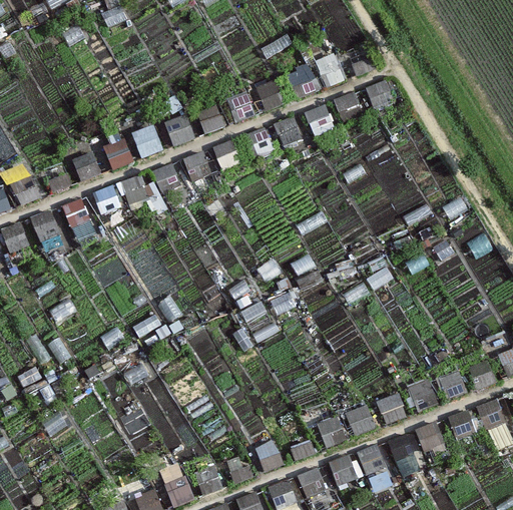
[(43,0),(29,8),(34,17),(48,10),(43,0)]
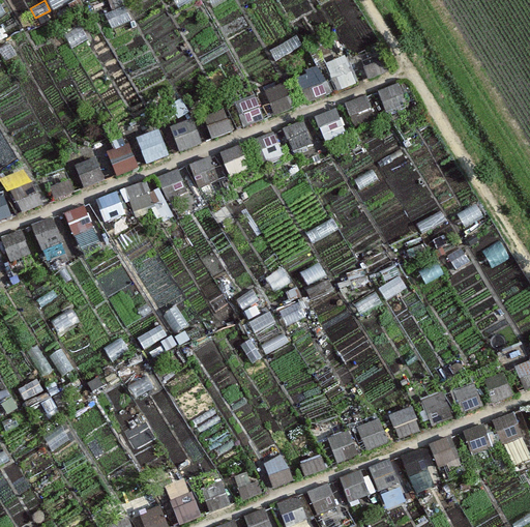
[(49,0),(53,8),(68,0),(49,0)]
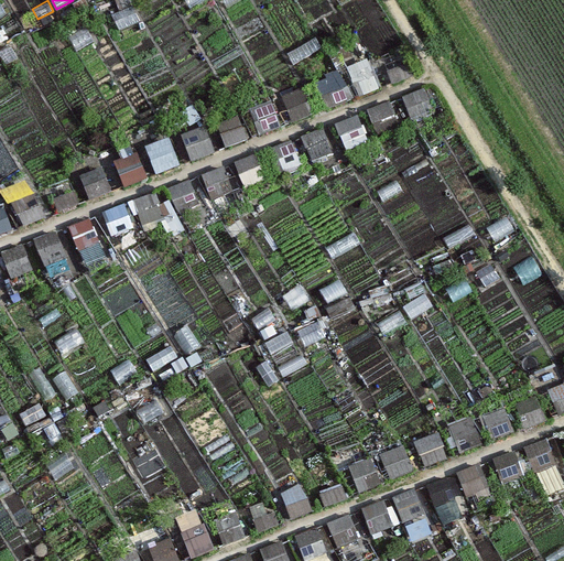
[(132,6),(112,14),(119,28),(139,20),(132,6)]
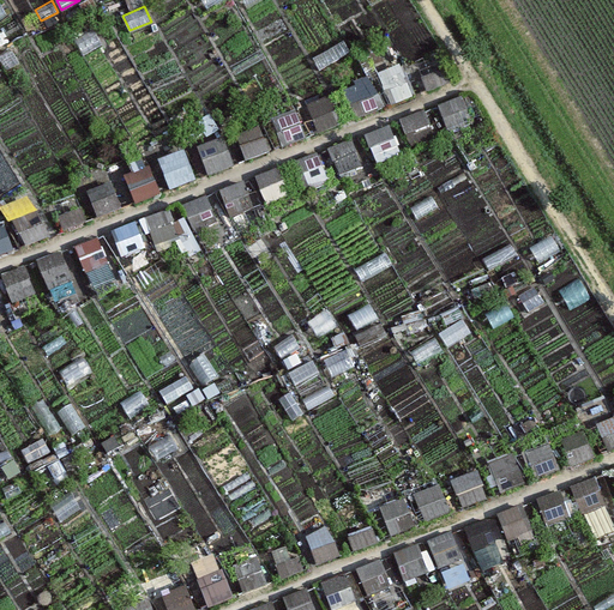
[(94,28),(73,40),(82,54),(102,42),(94,28)]
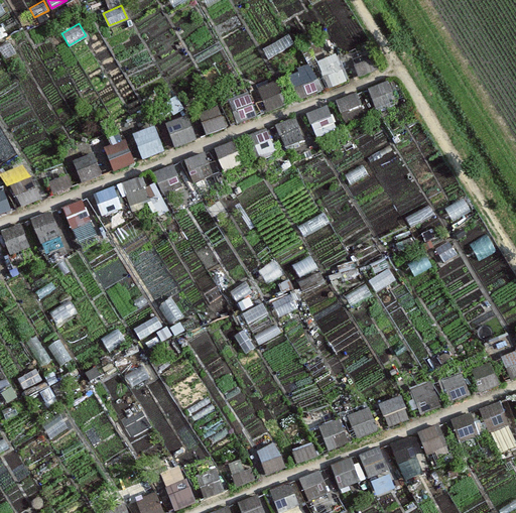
[(15,53),(7,38),(0,41),(0,47),(5,57),(15,53)]
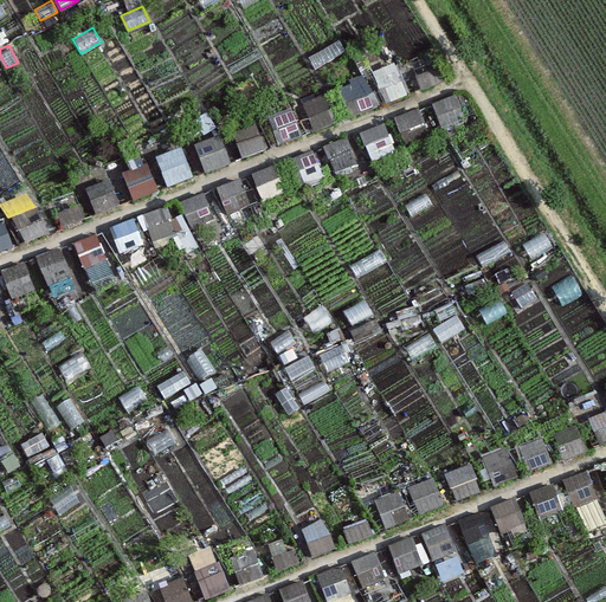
[(434,53),(410,64),(420,90),(445,79),(434,53)]
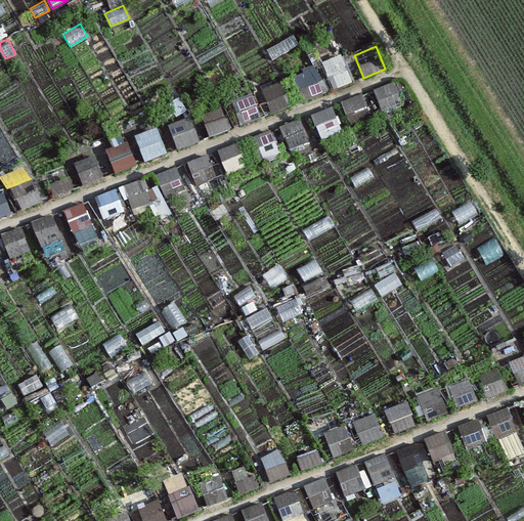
[(345,58),(323,67),(333,89),(354,81),(345,58)]
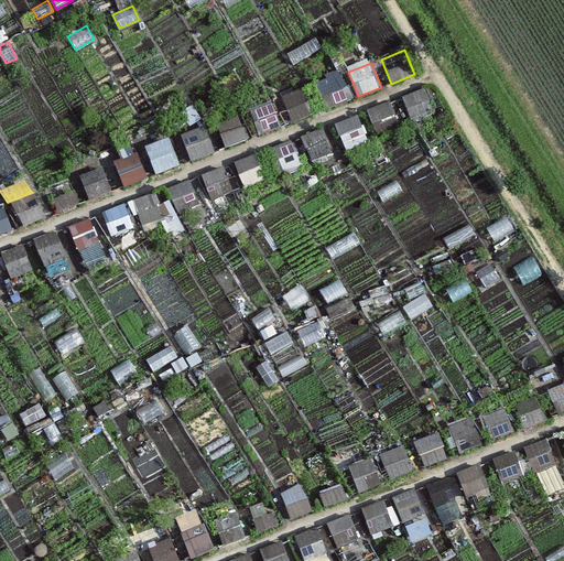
[(338,73),(315,83),(326,107),(348,97),(338,73)]
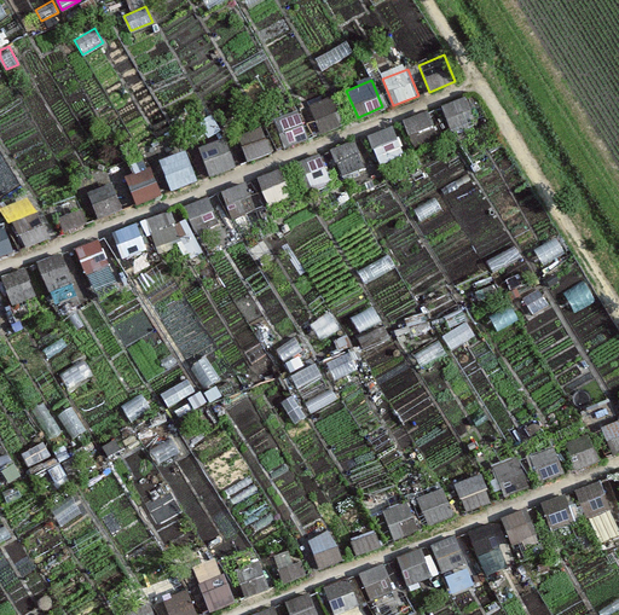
[(464,96),(439,106),(450,133),(475,122),(464,96)]
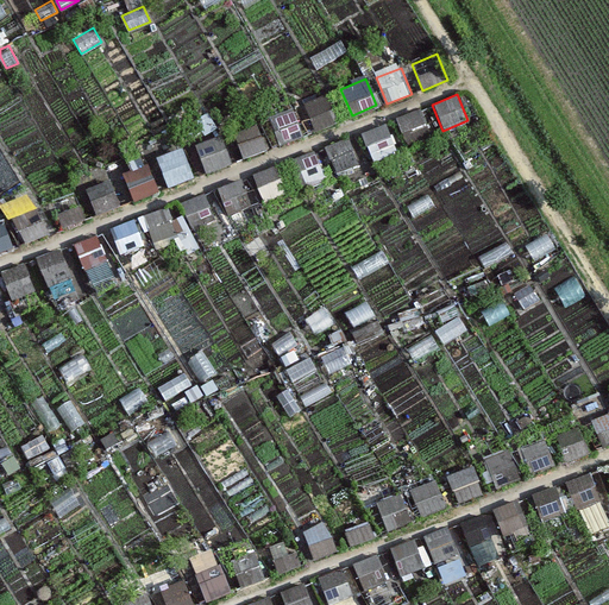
[(327,95),(302,105),(313,132),(338,121),(327,95)]
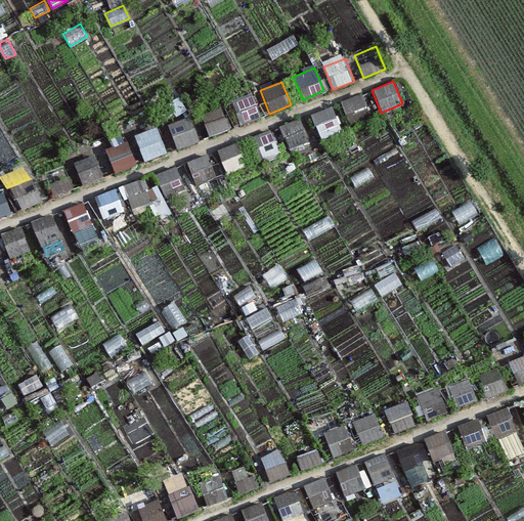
[(252,93),(230,101),(239,124),(261,116),(252,93)]
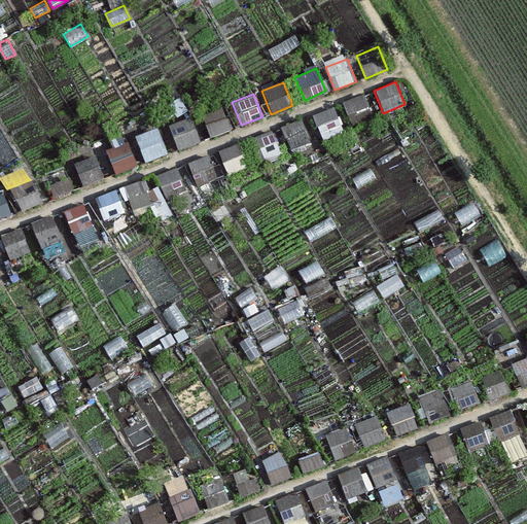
[(363,95),(343,104),(352,127),(374,117),(363,95)]
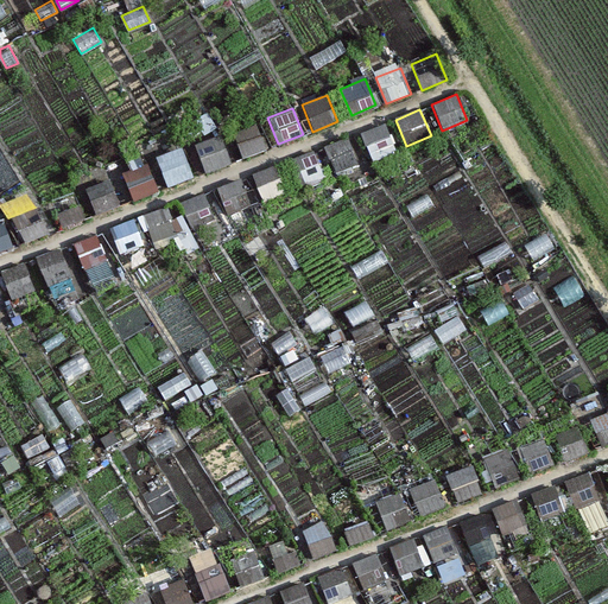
[(255,120),(230,131),(241,157),(266,146),(255,120)]
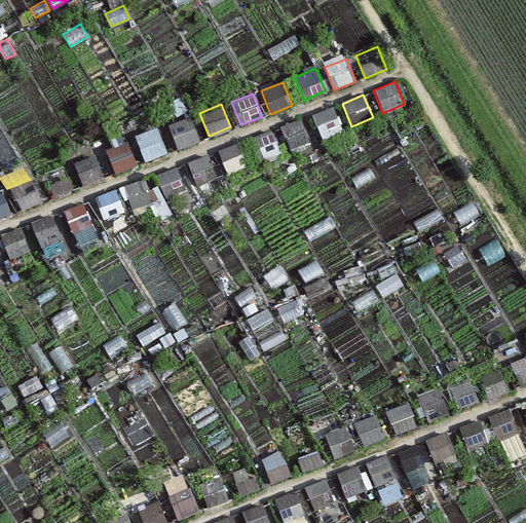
[(333,108),(311,117),(321,140),(342,131),(333,108)]
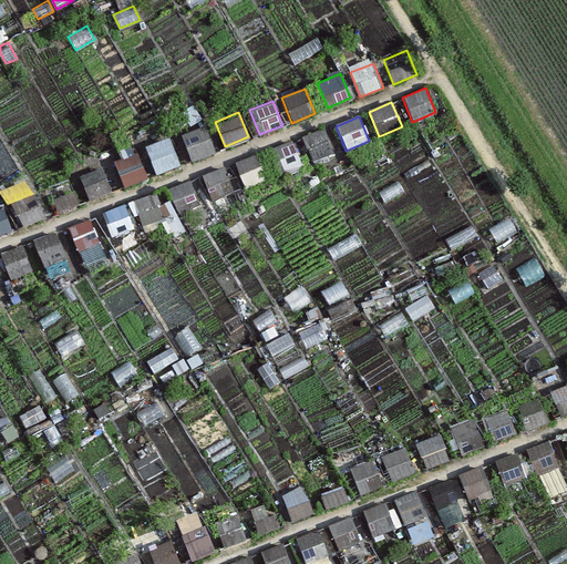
[(206,127),(183,136),(193,162),(216,152),(206,127)]
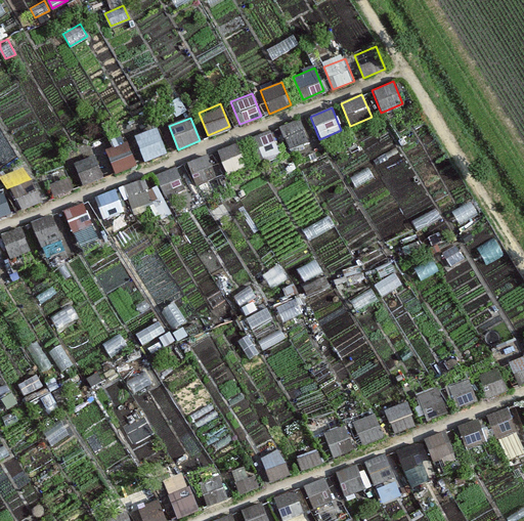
[(299,118),(277,127),(287,149),(308,140),(299,118)]
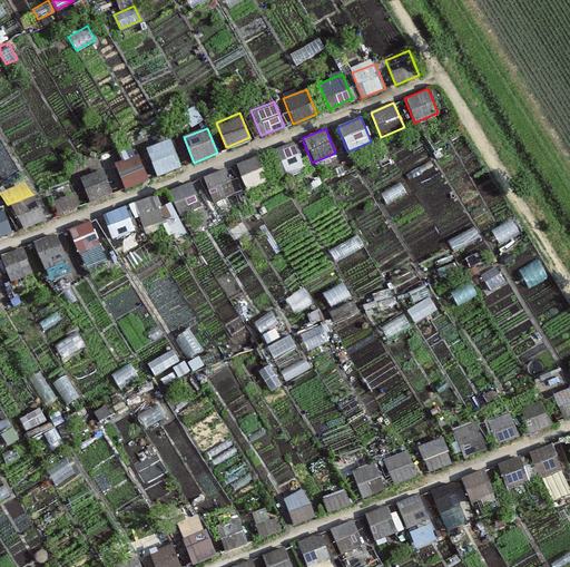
[(170,139),(147,149),(157,174),(180,165),(170,139)]
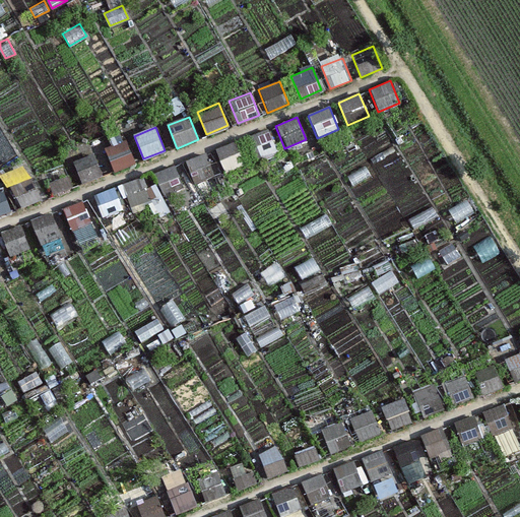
[(267,130),(246,138),(255,160),(276,152),(267,130)]
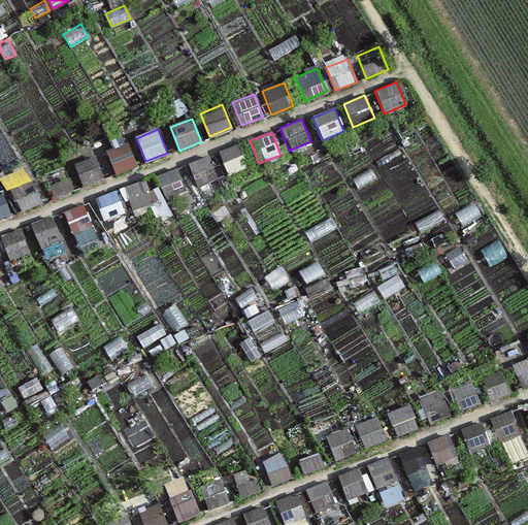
[(128,142),(107,152),(117,174),(138,165),(128,142)]
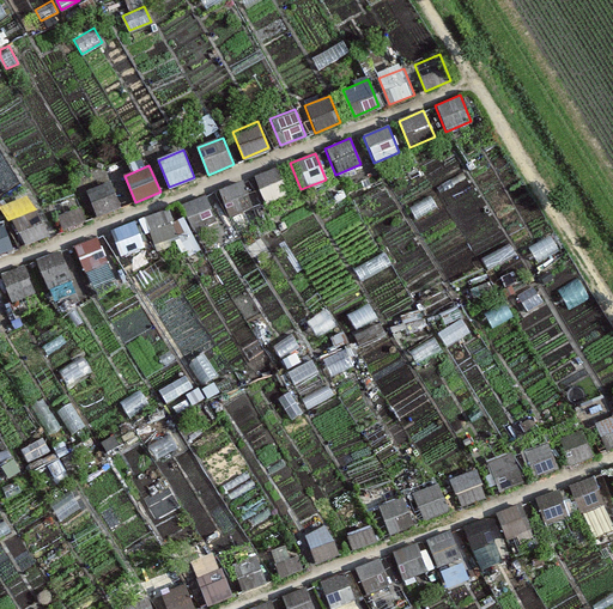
[(278,168),(253,177),(265,203),(289,194),(278,168)]
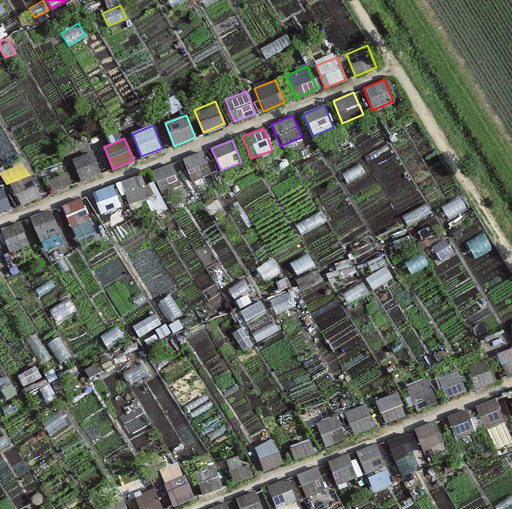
[(92,150),(71,159),(80,181),(101,172),(92,150)]
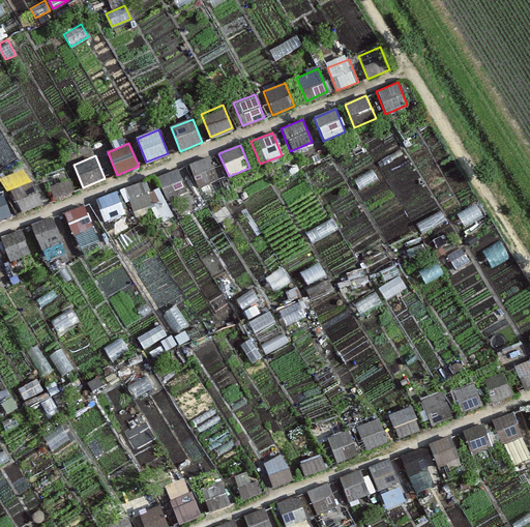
[(209,155),(188,165),(198,187),(219,178),(209,155)]
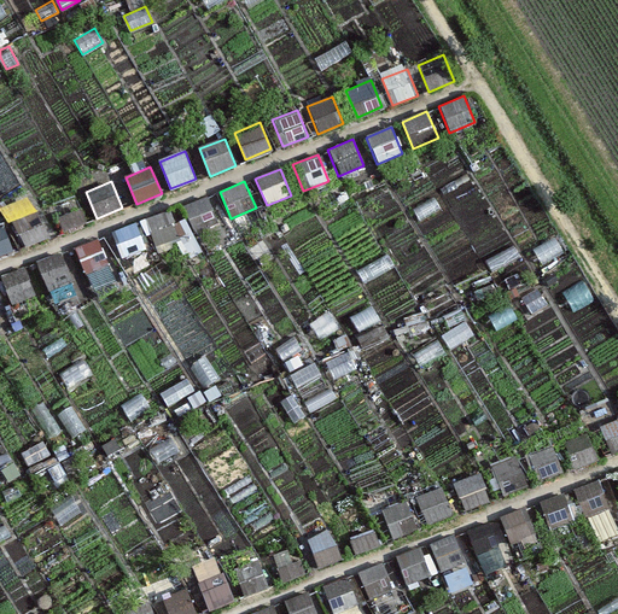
[(435,194),(410,208),(419,221),(442,208),(435,194)]
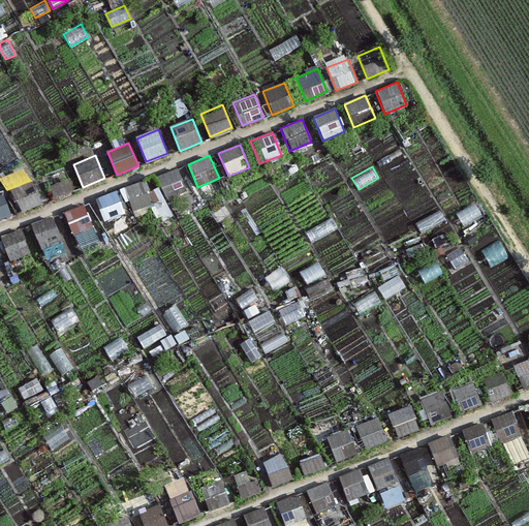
[(177,168),(155,177),(164,199),(186,191),(177,168)]
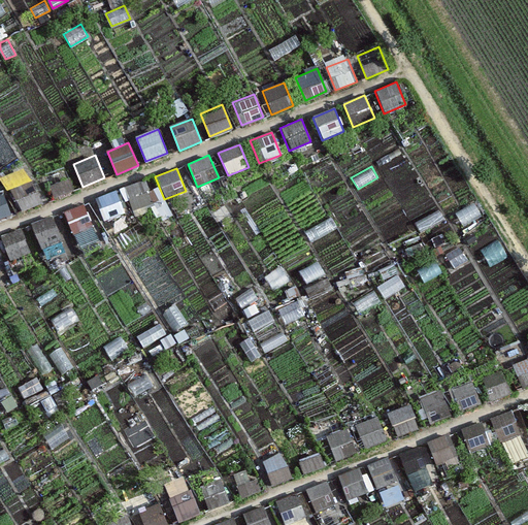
[(69,178),(48,187),(54,198),(74,190),(69,178)]
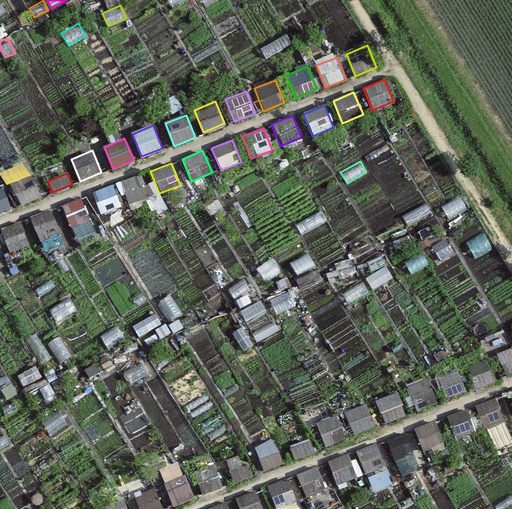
[(31,174),(10,183),(19,205),(40,196),(31,174)]
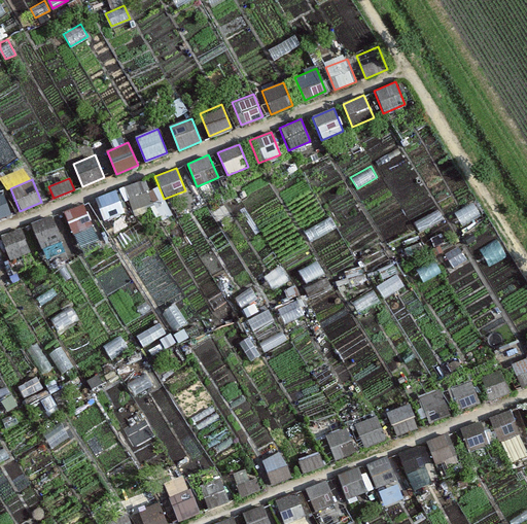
[(145,179),(124,187),(133,210),(154,202),(145,179)]
